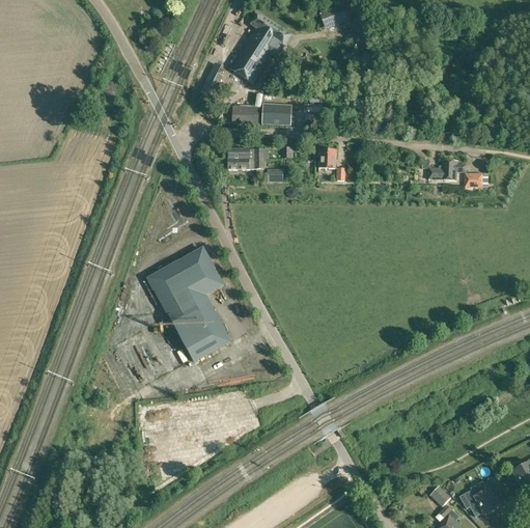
[(318,11),(324,26),(350,17),(343,1),(318,11)]
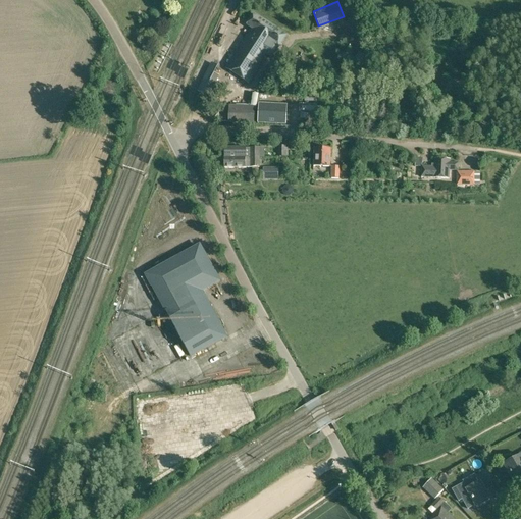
[(225,64),(248,79),(265,51),(269,53),(275,45),(276,46),(285,33),(252,11),(246,21),(251,26),(225,64)]
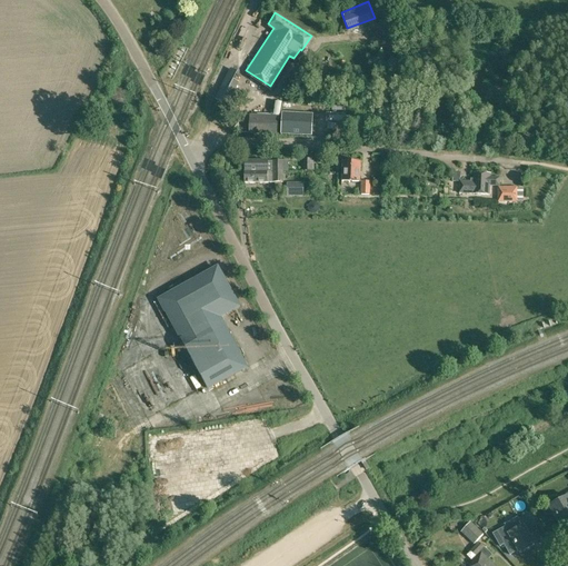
[(238,80),(232,77),(236,69),(229,66),(222,80),(213,97),(229,103),(237,88),(235,87),(238,80)]
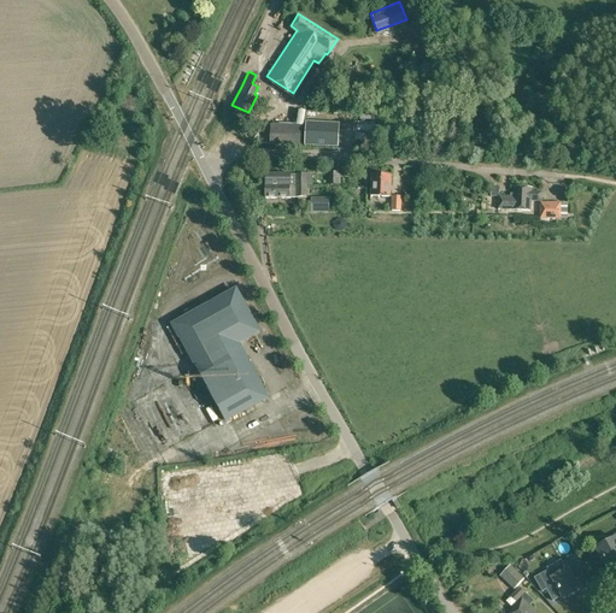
[(339,84),(347,90),(355,80),(346,74),(339,84)]
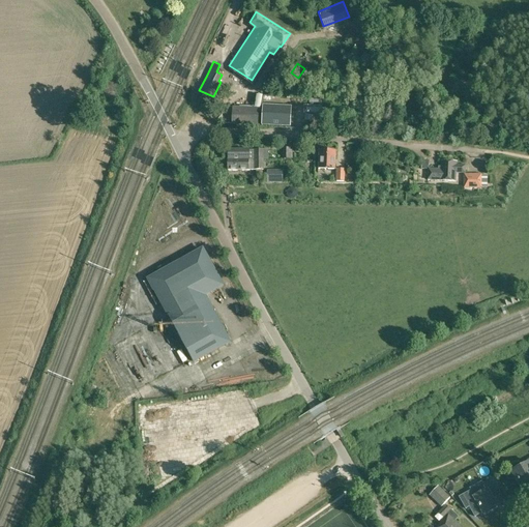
[(260,122),(289,124),(290,105),(261,103),(260,122)]
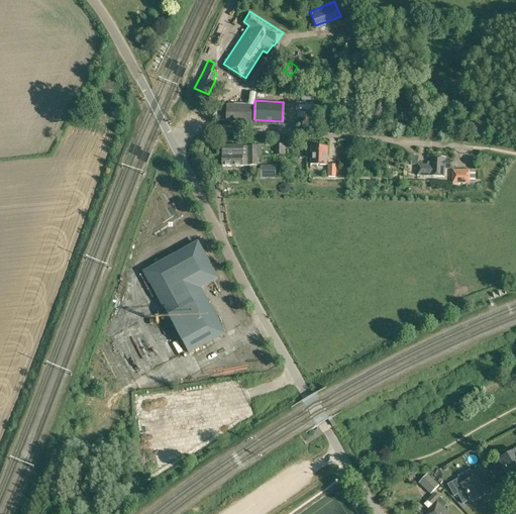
[(227,118),(249,119),(250,104),(228,103),(227,118)]
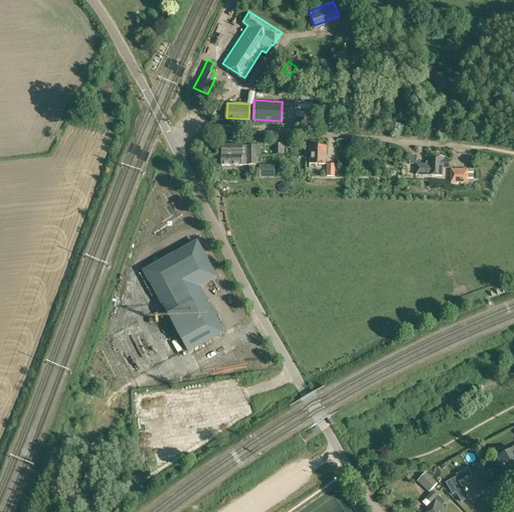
[(274,152),(283,152),(283,143),(282,143),(282,141),(274,141),(274,152)]
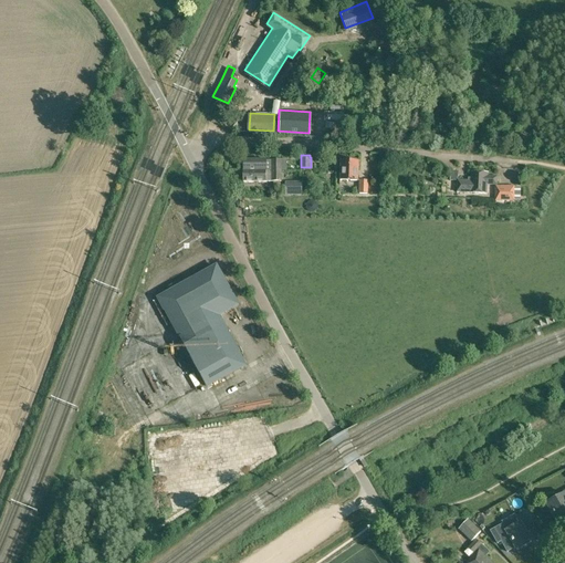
[(242,157),(242,168),(280,167),(286,167),(286,157),(270,157),(264,157),(242,157)]
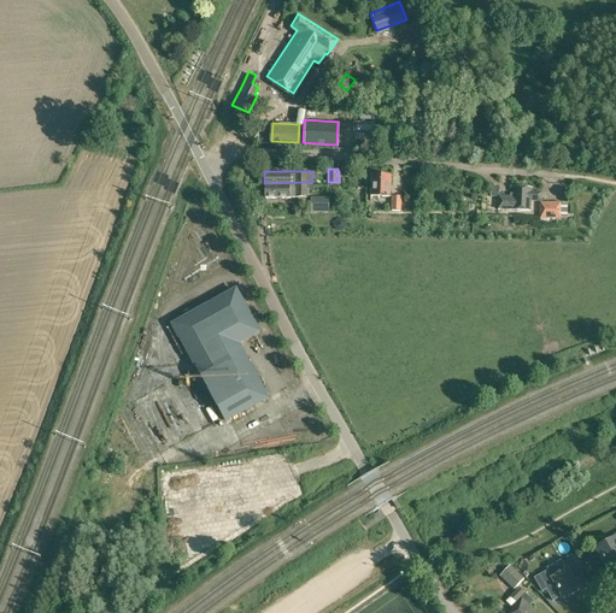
[(370,193),(389,193),(389,171),(370,171),(370,193)]
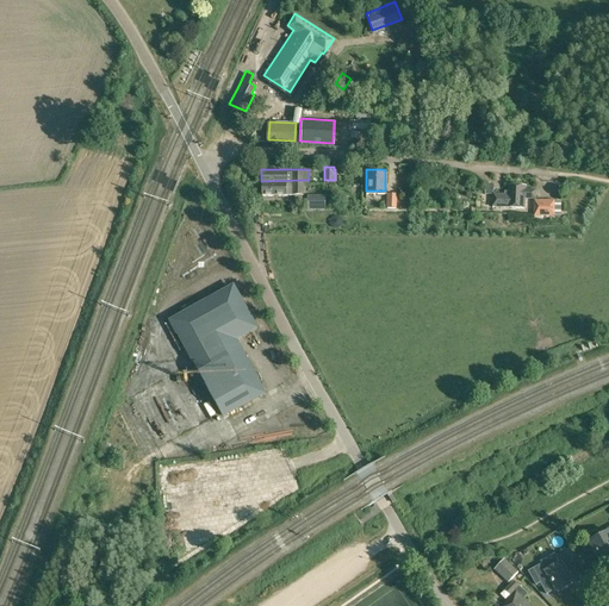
[(261,181),(261,193),(286,193),(286,192),(302,192),(302,180),(261,181)]
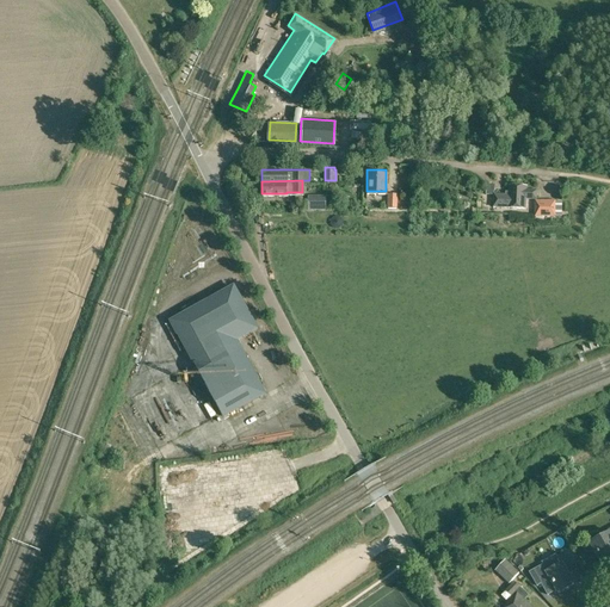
[(492,204),(524,205),(524,194),(535,196),(535,186),(524,186),(524,183),(507,183),(507,191),(493,191),(492,204)]
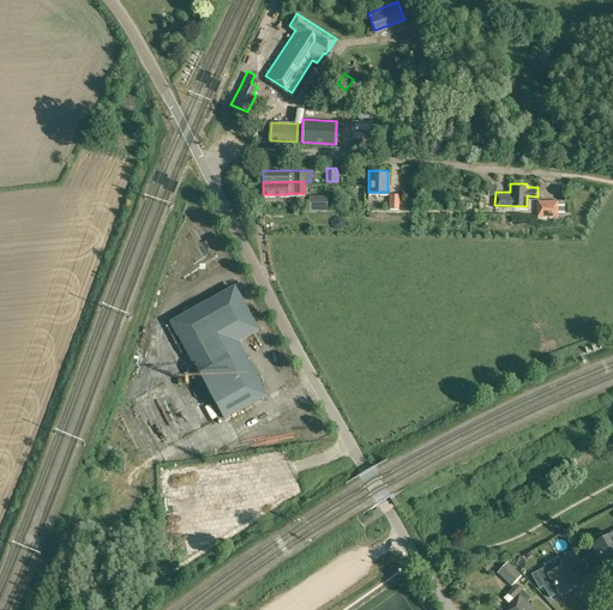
[(389,207),(397,207),(398,192),(389,192),(389,207)]
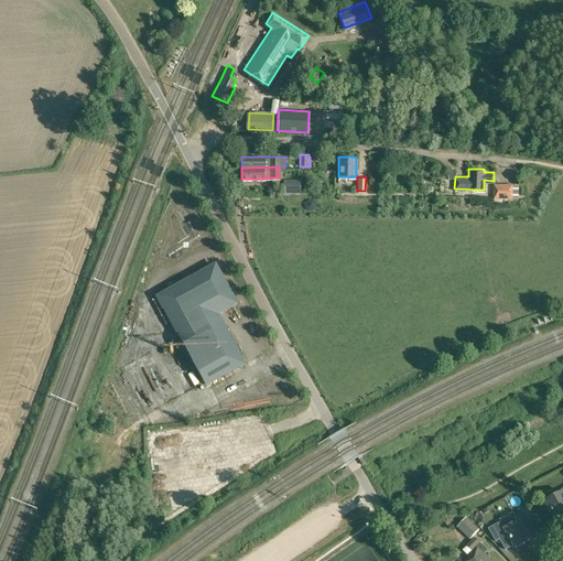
[(283,177),(283,192),(300,192),(300,177),(283,177)]
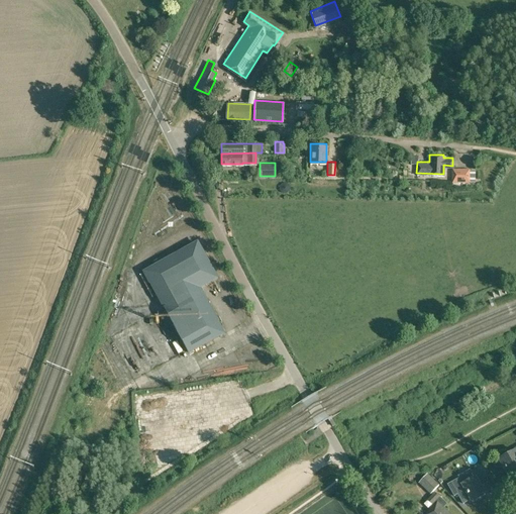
[(451,181),(469,181),(469,180),(475,180),(475,168),(469,168),(451,167),(451,181)]
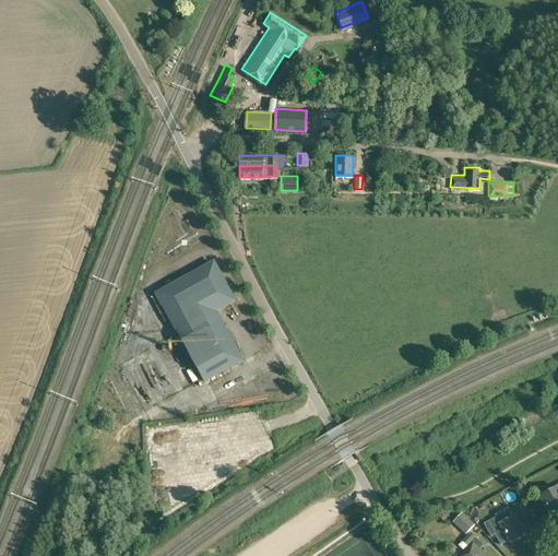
[(233,298),(212,260),(155,292),(203,379),(240,359),(213,309),(233,298)]
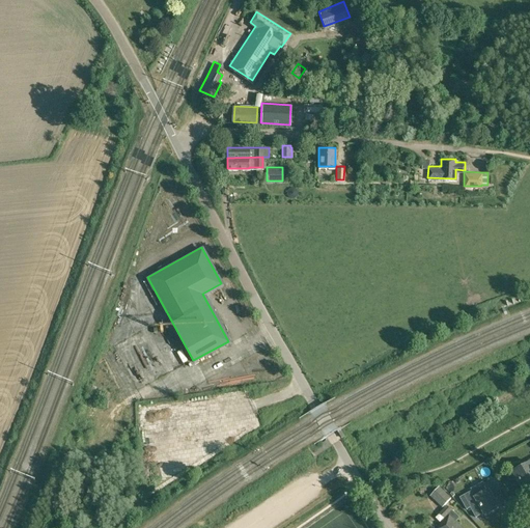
[(511,470),(523,492),(529,487),(529,456),(528,457),(529,460),(511,470)]
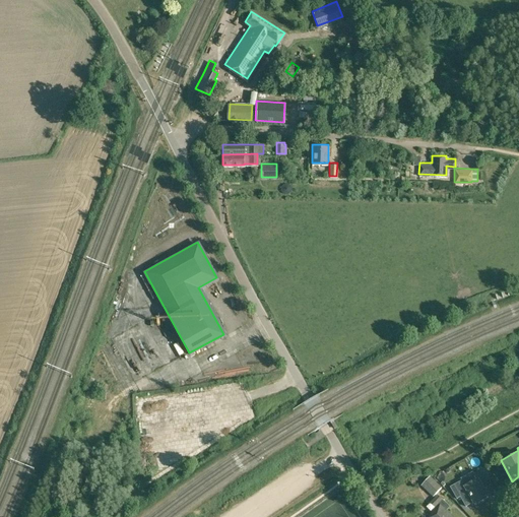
[(463,483),(473,502),(485,495),(478,481),(490,475),(483,465),(472,471),(474,474),(469,477),(470,479),(463,483)]
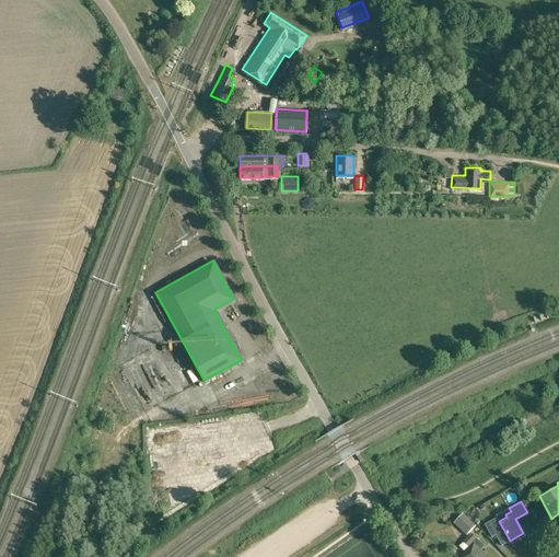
[(453,521),(466,533),(475,523),(462,511),(453,521)]
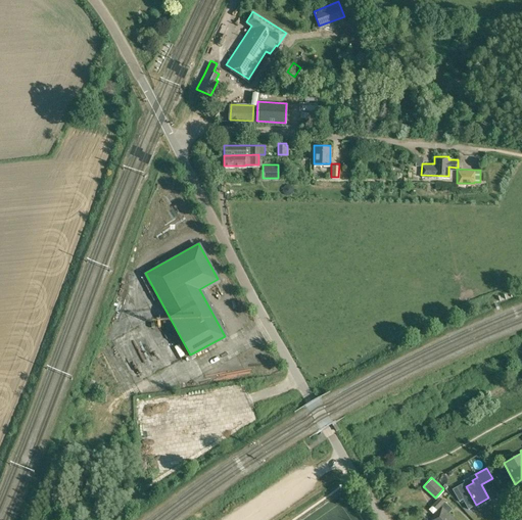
[(428,519),(456,519),(447,512),(452,507),(443,499),(442,500),(438,495),(431,503),(438,509),(428,519)]
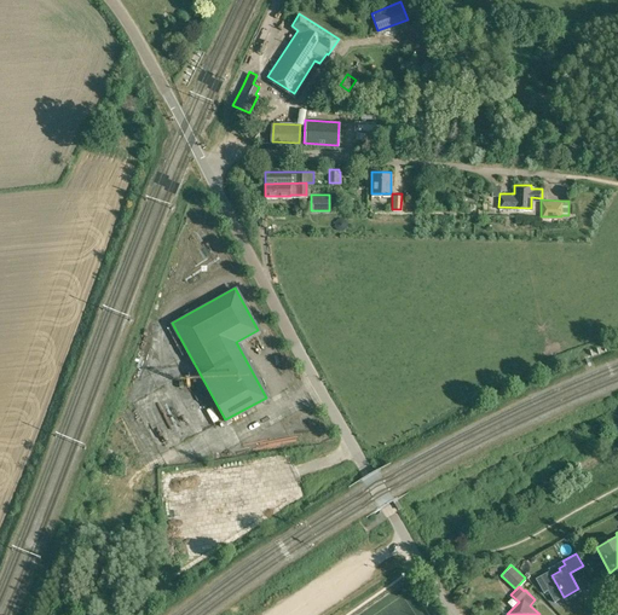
All buildings are outlined.
